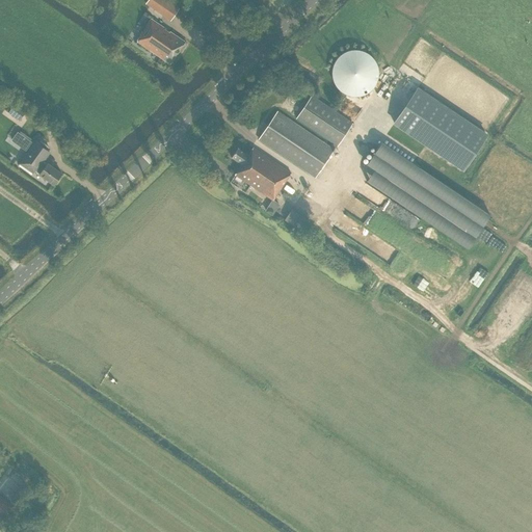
[(148,0),(145,4),(170,21),(179,8),(166,0),(148,0)]
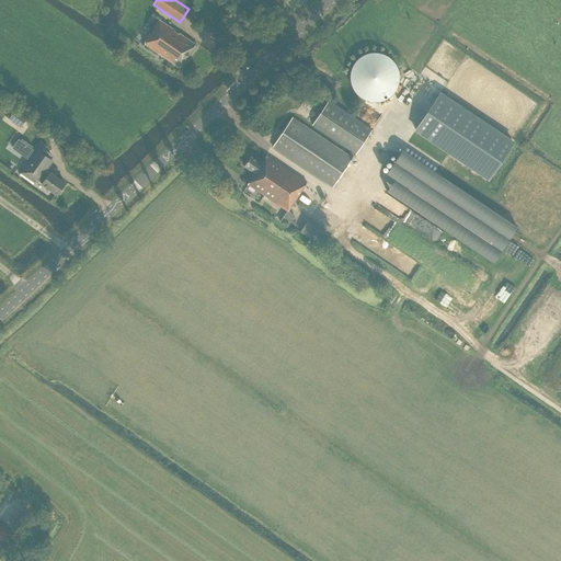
[(179,67),(195,44),(159,20),(148,36),(149,37),(145,44),(179,67)]
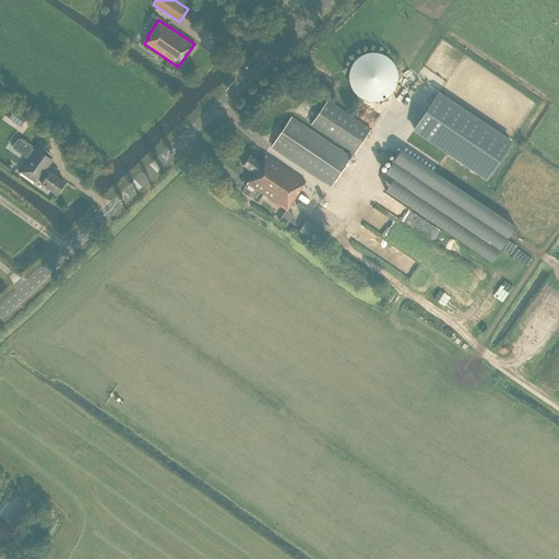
[(387,102),(396,59),(373,54),(369,71),(375,72),(372,81),(357,76),(353,94),(387,102)]
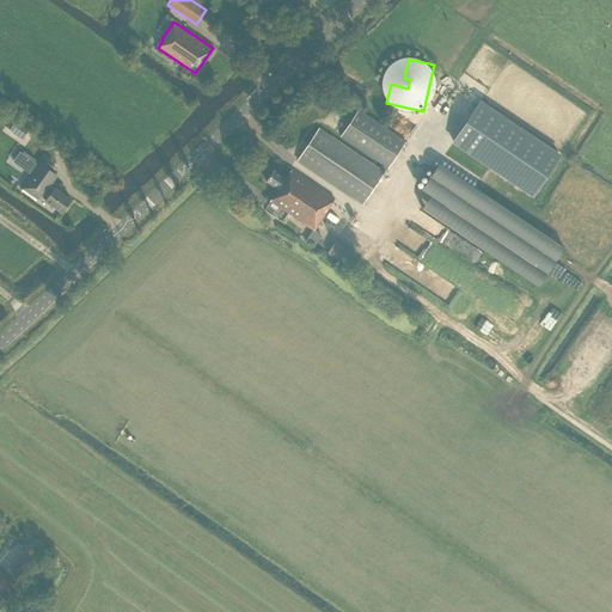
[(479,105),(458,136),(453,145),(532,199),(558,158),(479,105)]
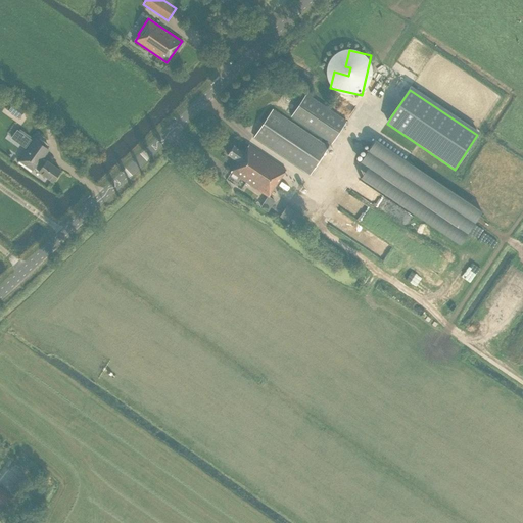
[(331,144),(346,121),(306,94),(291,116),(331,144)]
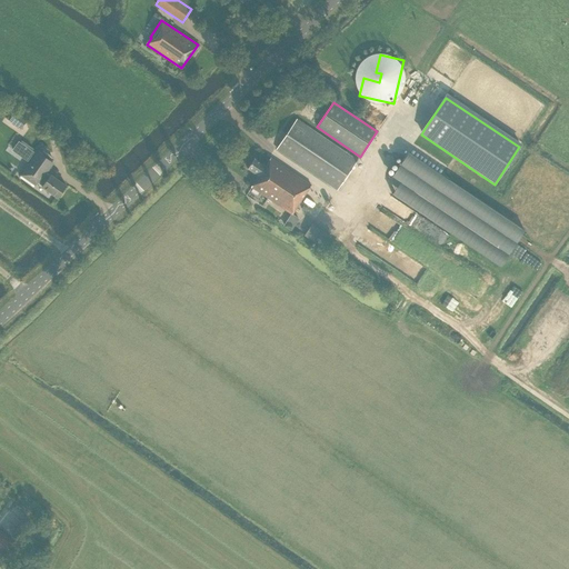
[(6,119),(21,129),(28,120),(12,109),(6,119)]
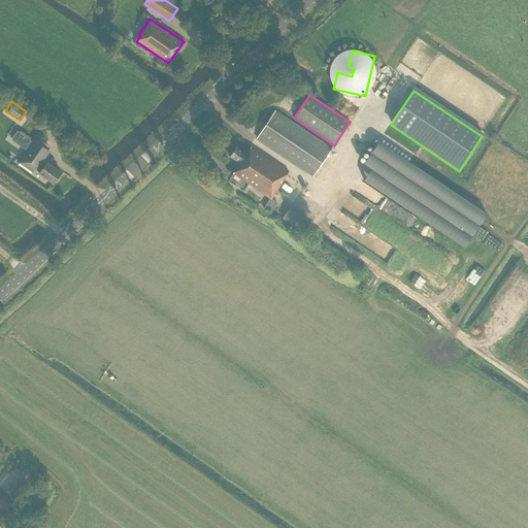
[(314,175),(331,150),(274,111),(257,137),(314,175)]
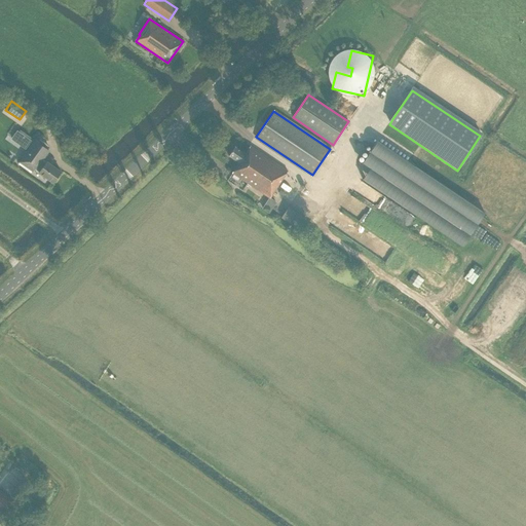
[(25,148),(31,139),(15,129),(9,140),(25,148)]
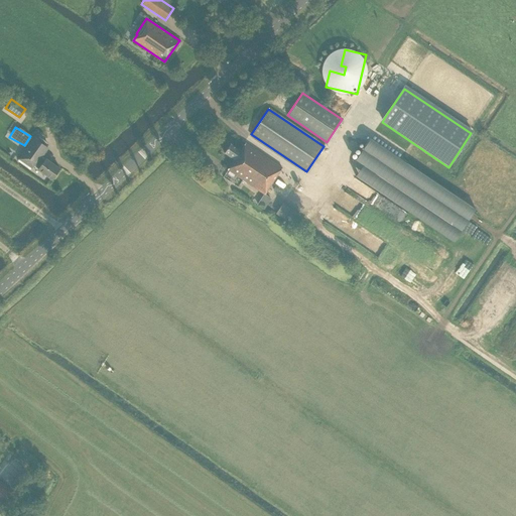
[(45,158),(42,156),(48,148),(33,138),(19,159),(32,167),(33,165),(38,169),(51,179),(59,168),(46,158),(45,158)]
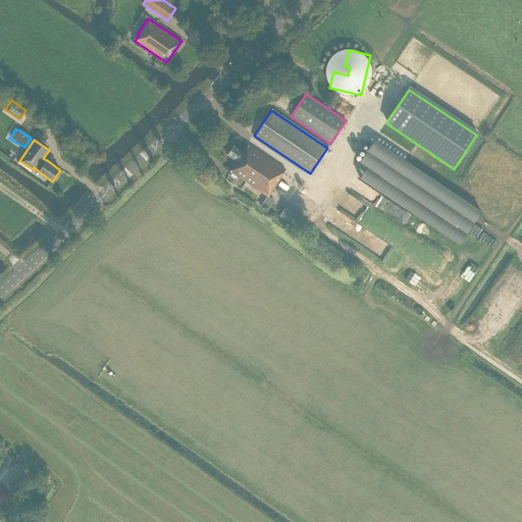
[(459,244),(480,209),(369,140),(356,161),(363,165),(355,178),(459,244)]
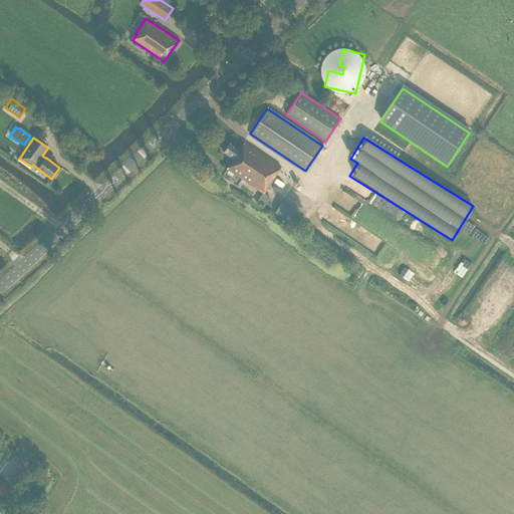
[(275,191),(283,179),(276,174),(281,167),(244,143),(240,150),(230,143),(223,153),(233,159),(227,169),(230,171),(229,171),(254,188),(252,191),(261,197),(268,186),(275,191)]
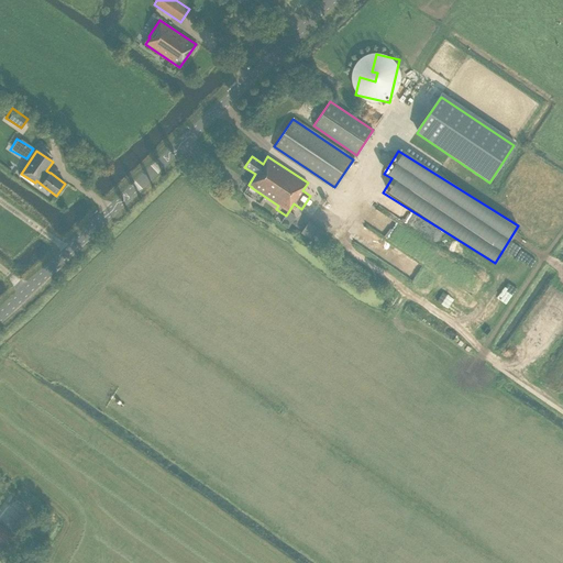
[(0,555),(14,536),(0,525),(0,555)]
